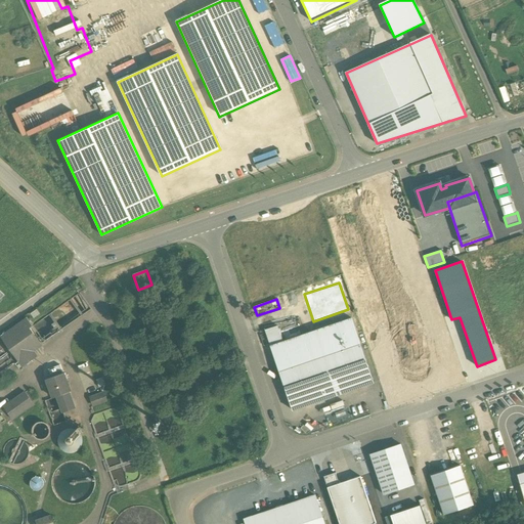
[(28,318),(2,337),(5,340),(19,359),(24,365),(37,355),(33,350),(41,344),(29,329),(33,325),(28,318)]
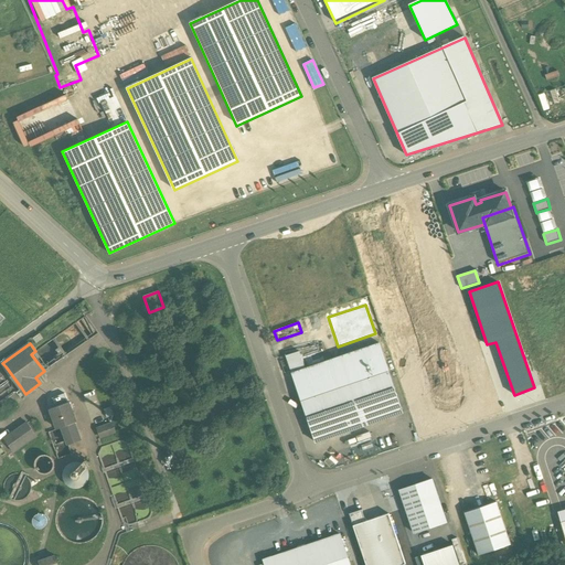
[(301,401),(388,371),(379,343),(305,369),(292,373),(301,401)]
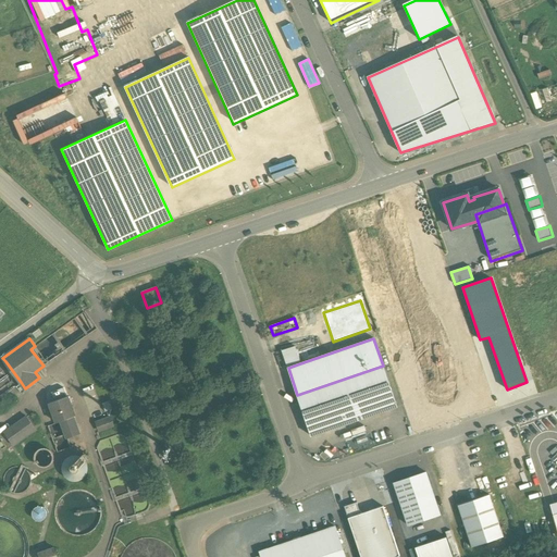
[(282,350),(288,368),(300,363),(295,346),(282,350)]
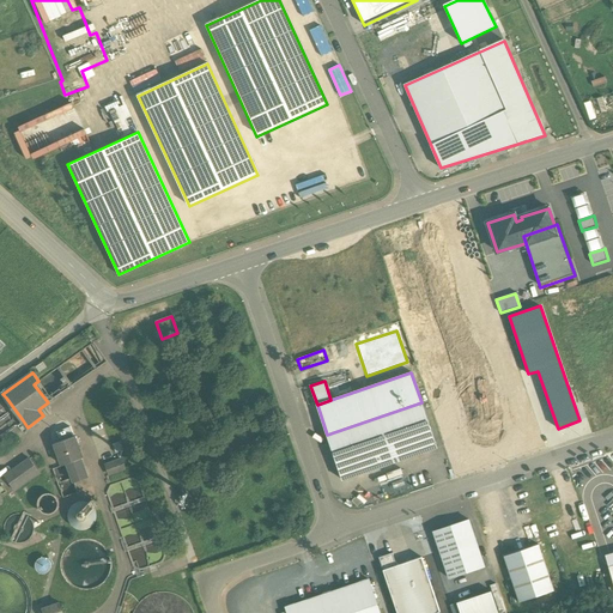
[(422,402),(327,435),(343,480),(437,448),(422,402)]
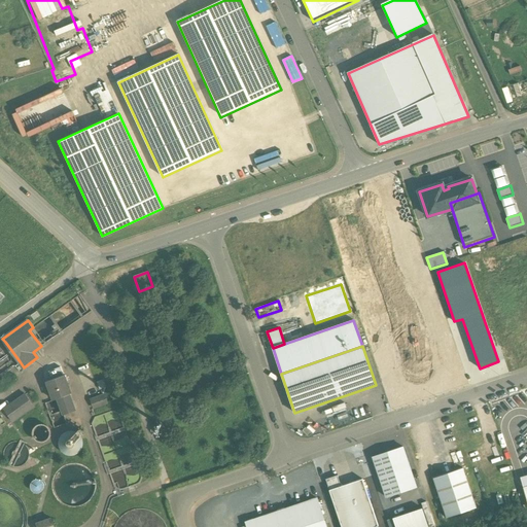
[(47,382),(55,401),(59,399),(64,415),(76,411),(70,395),(73,394),(66,375),(47,382)]
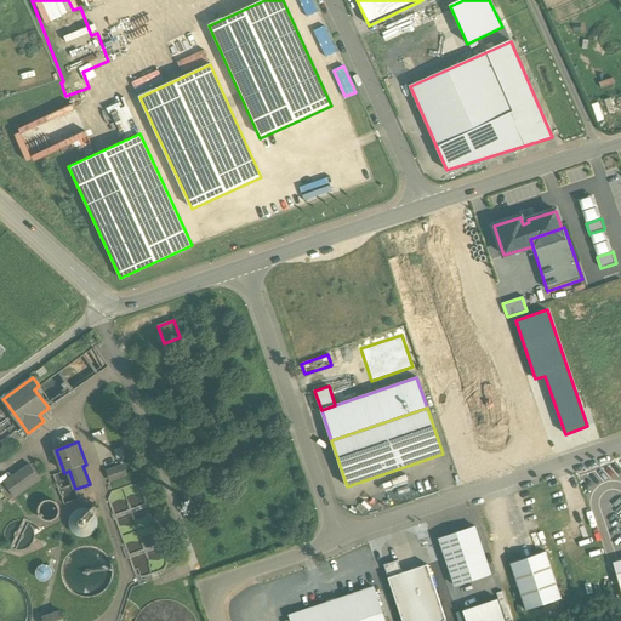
[(30,465),(5,483),(15,496),(40,478),(30,465)]
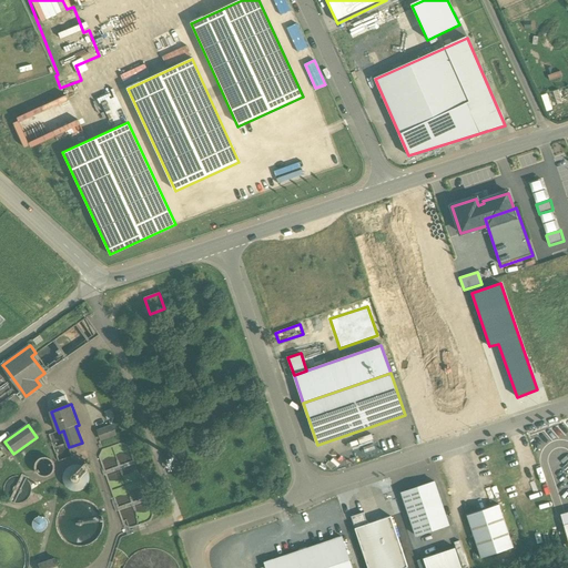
[(113,425),(99,430),(102,439),(117,434),(113,425)]
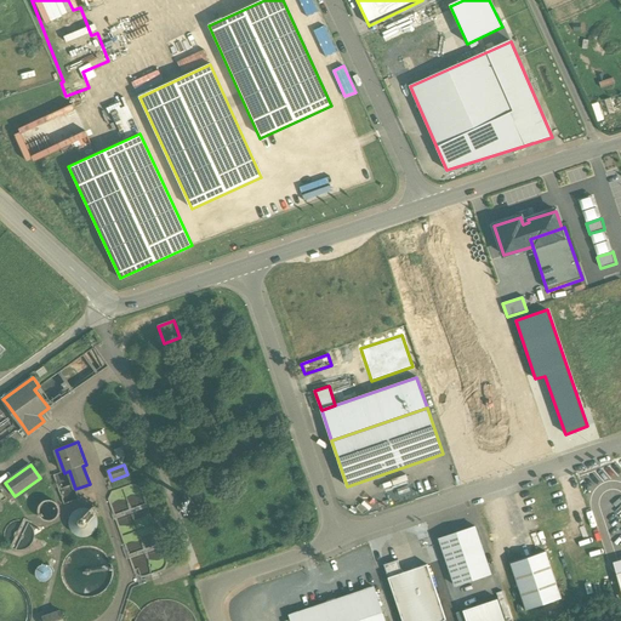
[(36,506),(34,512),(34,517),(36,520),(40,524),(47,527),(57,520),(58,516),(58,510),(56,506),(51,502),(47,501),(41,502),(36,506)]
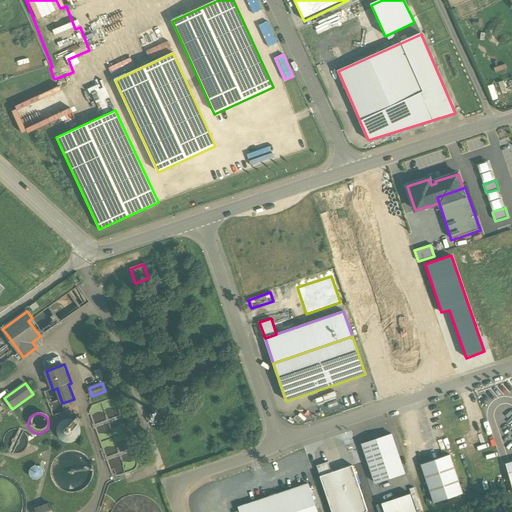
[(2,441),(2,447),(4,451),(7,454),(12,456),(19,456),(25,453),(28,450),(29,445),(29,439),(27,434),(24,431),(18,428),(14,428),(8,430),(3,436),(2,441)]
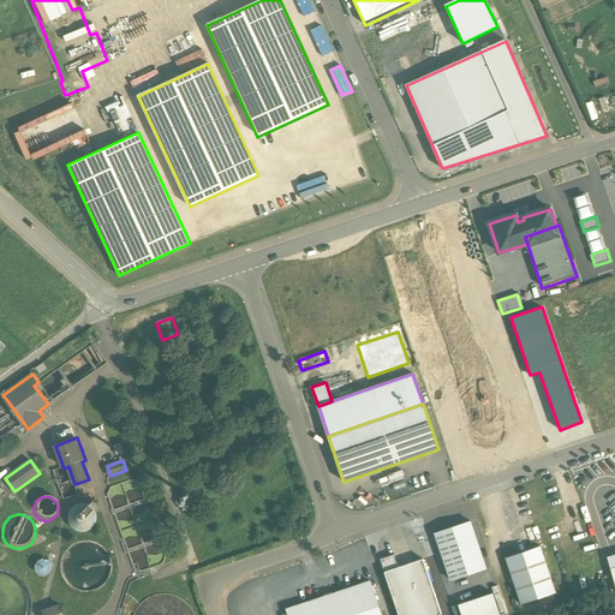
[(471,521),(435,533),(451,580),(487,568),(471,521)]
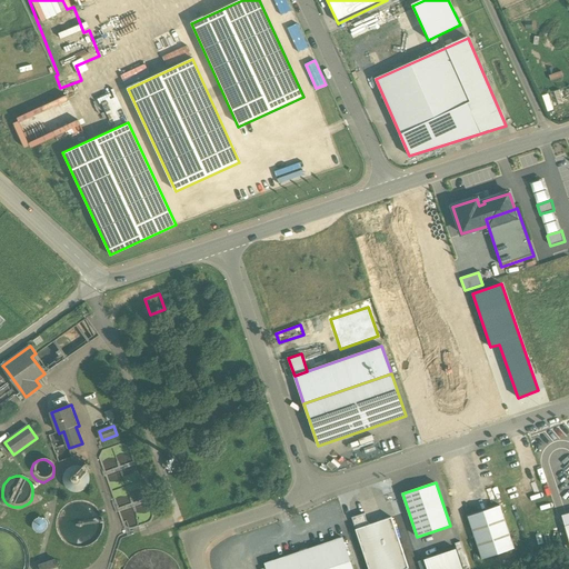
[(500,506),(468,516),(482,559),(515,548),(500,506)]
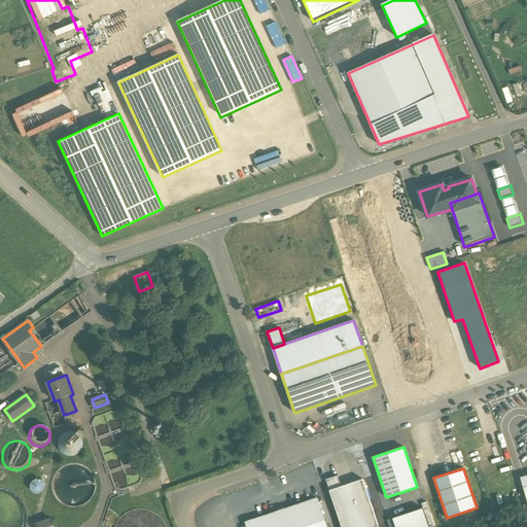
[(326,480),(329,490),(341,487),(338,476),(326,480)]
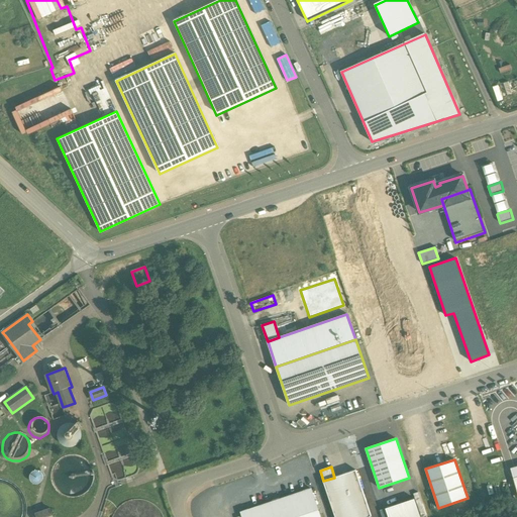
[(34,469),(30,477),(39,483),(43,475),(34,469)]
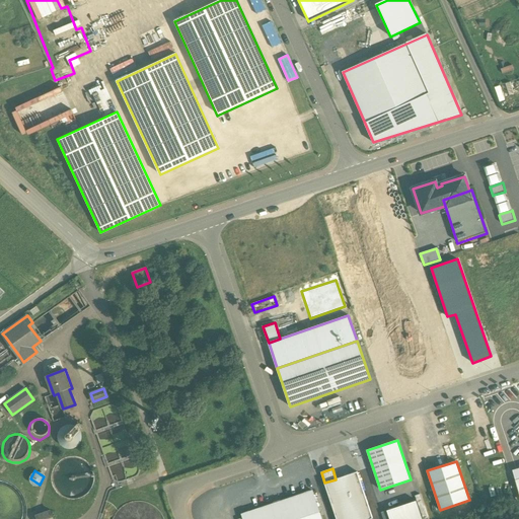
[(336,479),(324,483),(337,518),(370,518),(373,518),(357,472),(336,479)]
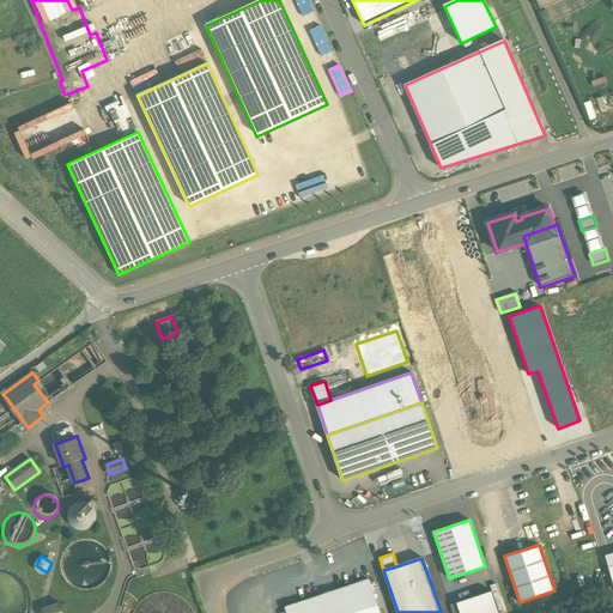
[(380,612),(369,582),(287,610),(287,612),(380,612)]
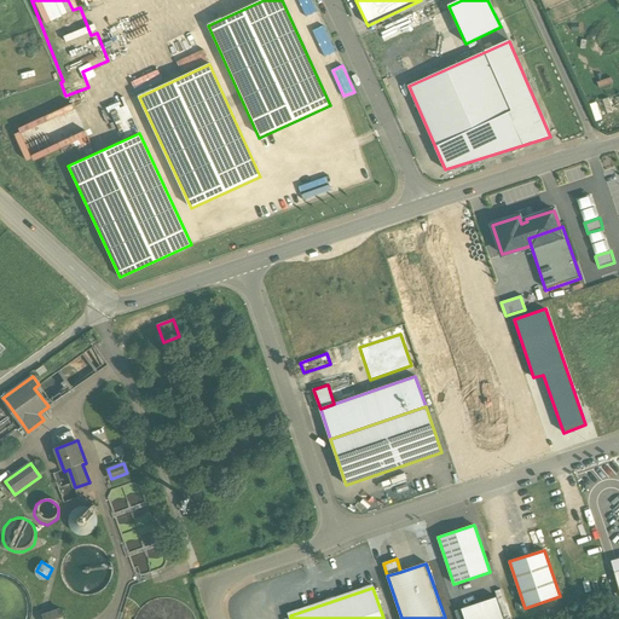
[(504,618),(496,596),(466,607),(469,618),(504,618)]
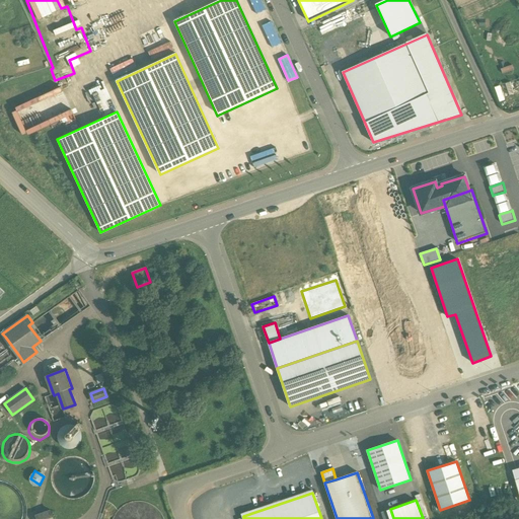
[(54,518),(52,510),(35,515),(35,518),(54,518)]
